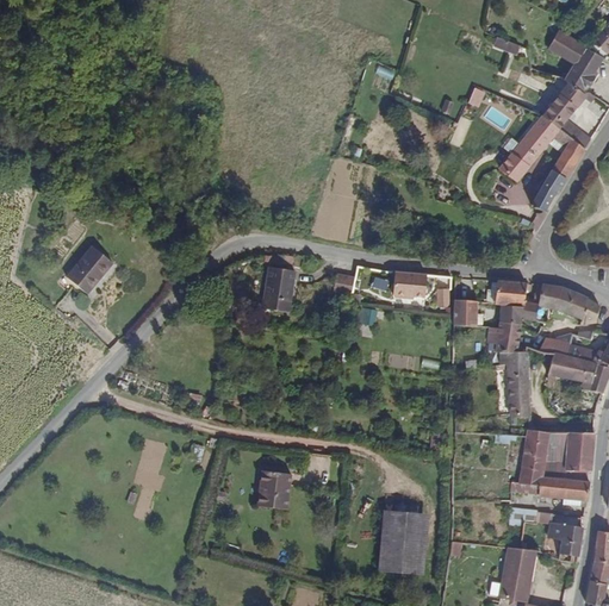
[(606,68),(600,63),(608,52),(571,23),(566,20),(554,39),(578,57),(565,75),(579,88),(583,83),(585,85),(590,77),(594,81),(606,68)]
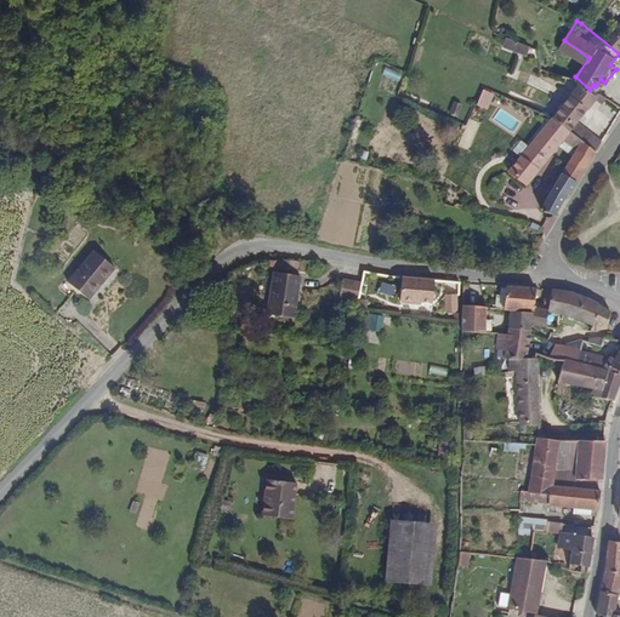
[(619,46),(619,23),(609,38),(619,46)]
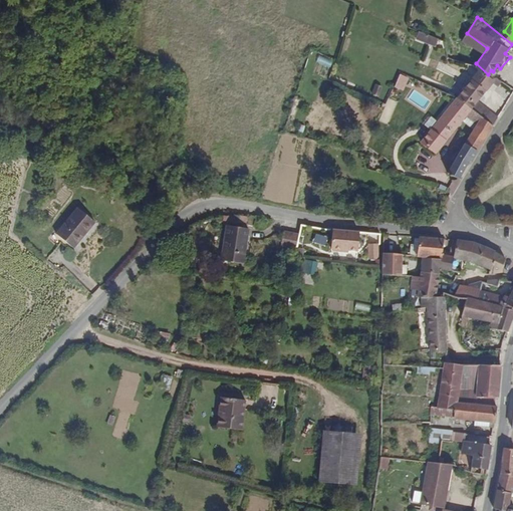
[(467,102),(483,81),(471,72),(454,92),(467,102)]
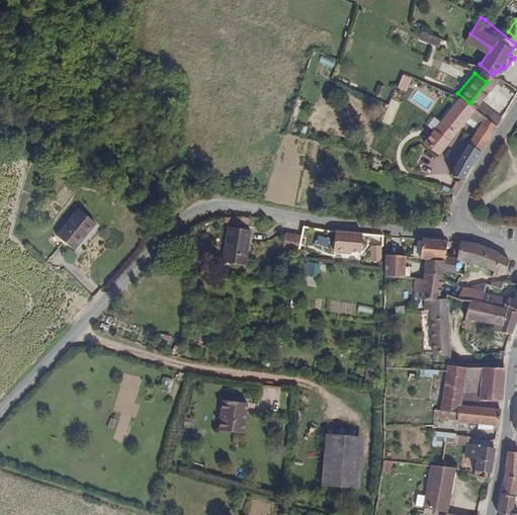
[(465,110),(470,103),(457,93),(456,92),(421,137),(435,148),(465,110)]
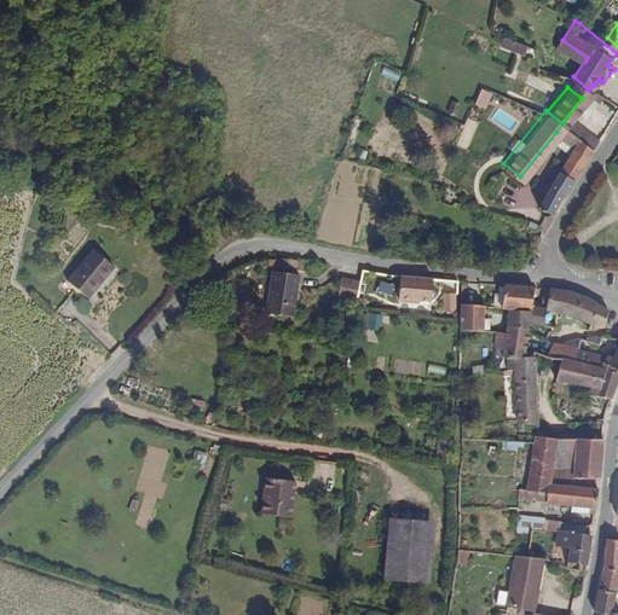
[(578,137),(562,123),(556,132),(572,144),(578,137)]
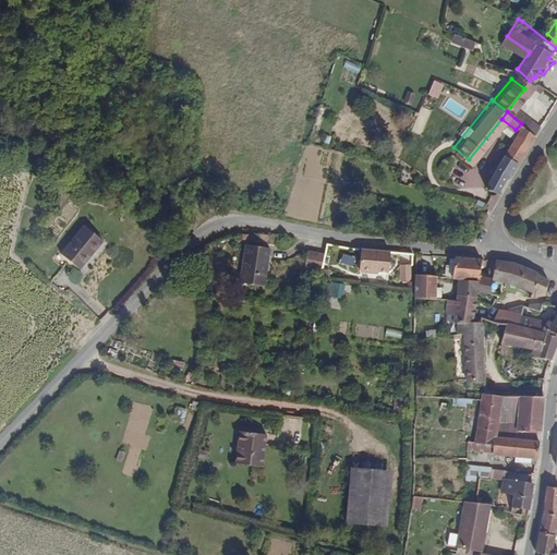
[(537,127),(524,117),(521,123),(533,132),(537,127)]
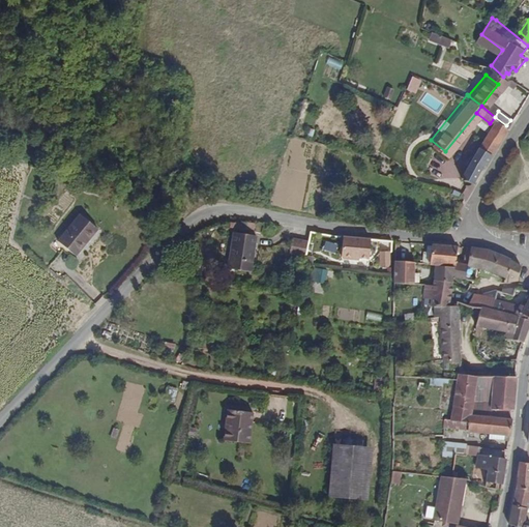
[(506,125),(495,117),(490,123),(501,133),(506,125)]
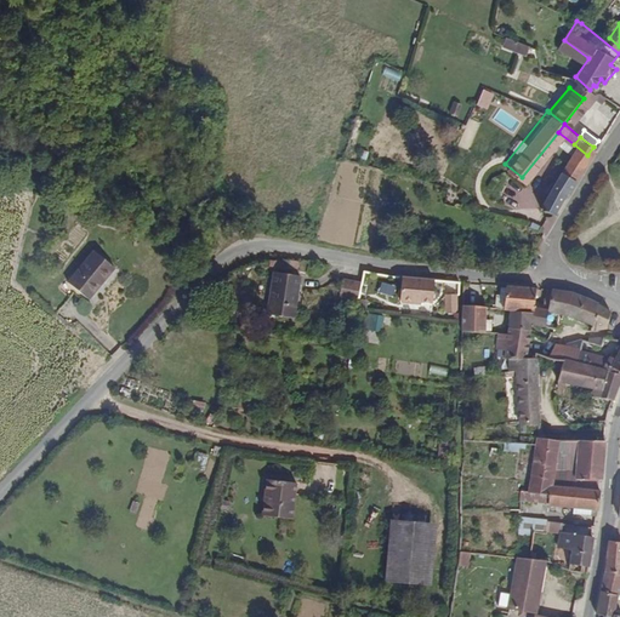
[(567,186),(587,155),(574,144),(536,200),(551,210),(566,184),(567,186)]
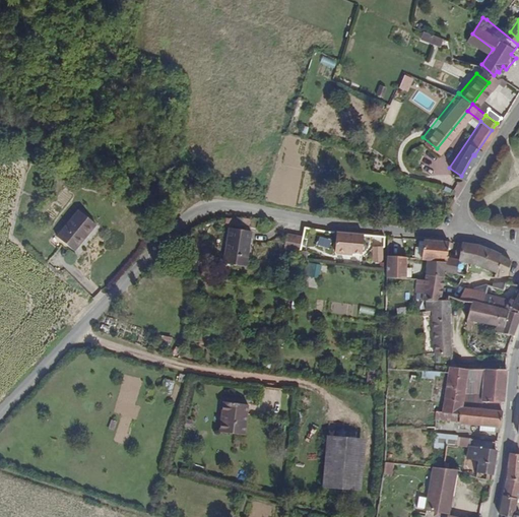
[(79,236),(91,220),(73,206),(52,234),(68,247),(78,235),(79,236)]
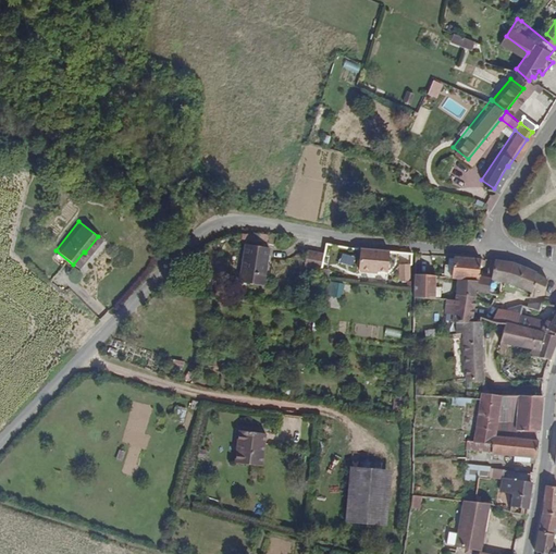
[(242,230),(241,239),(254,239),(255,231),(242,230)]
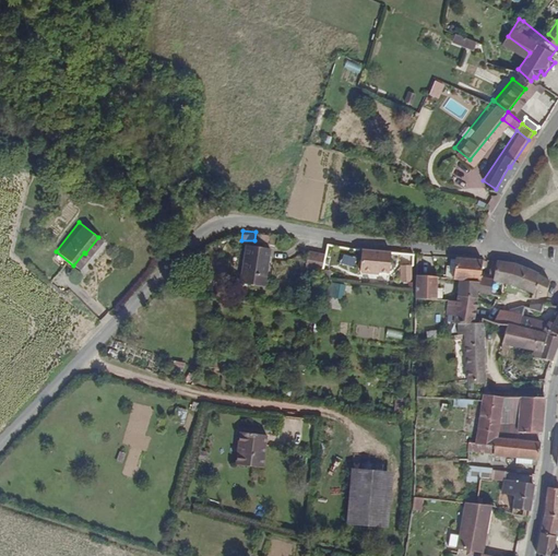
[(264,288),(270,250),(245,246),(239,284),(264,288)]
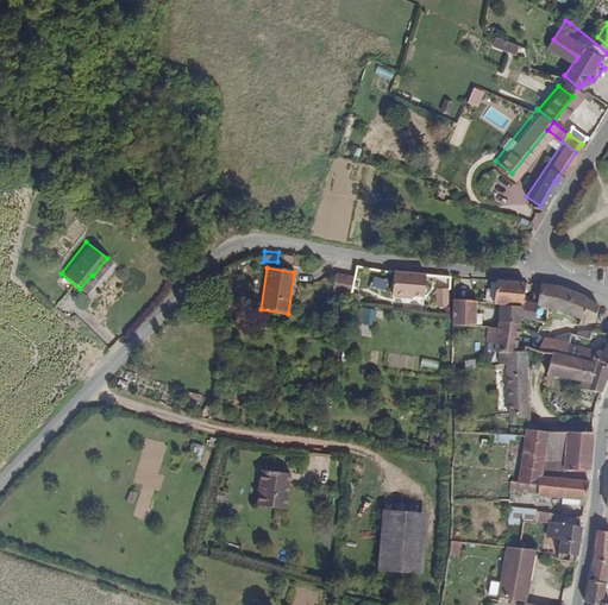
[(421,295),(424,271),(393,270),(389,292),(392,292),(392,295),(411,296),(412,294),(421,295)]
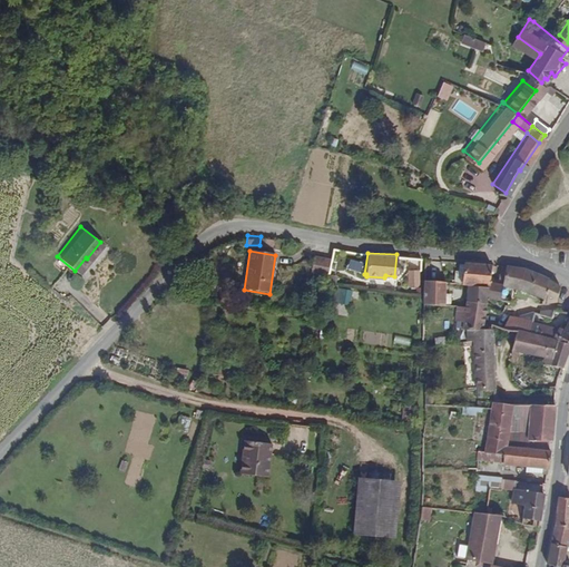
[(331,274),(333,258),(316,256),(314,272),(331,274)]
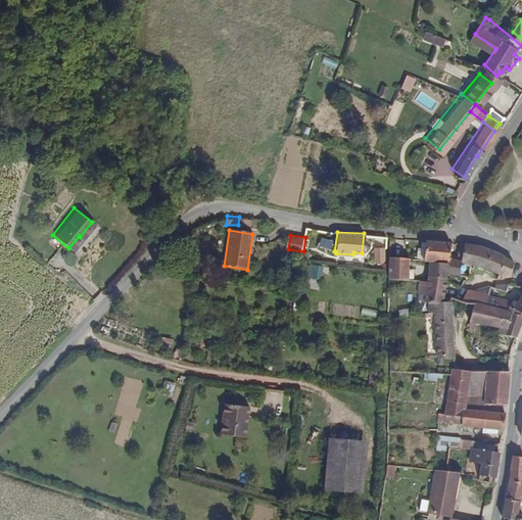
[(426,257),(427,238),(422,238),(421,245),(418,245),(418,257),(426,257)]
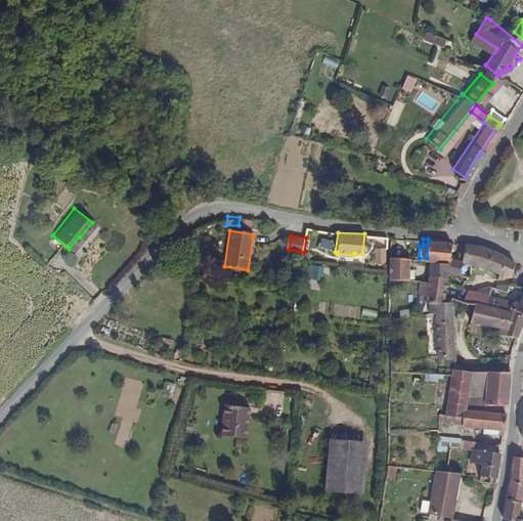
[(450,254),(451,242),(428,239),(427,258),(429,259),(450,260),(450,254)]
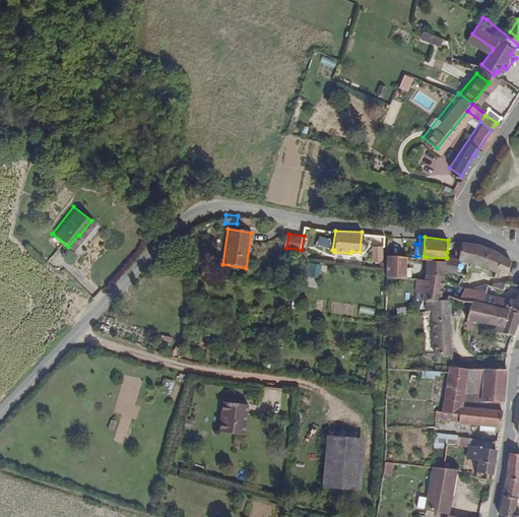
[(495,271),(499,253),(483,245),(461,242),(459,253),(458,259),(465,259),(473,261),(495,271)]
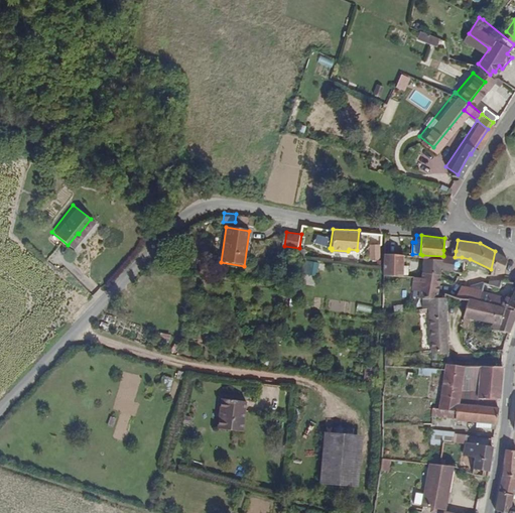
[(378,259),(379,244),(369,243),(368,258),(378,259)]
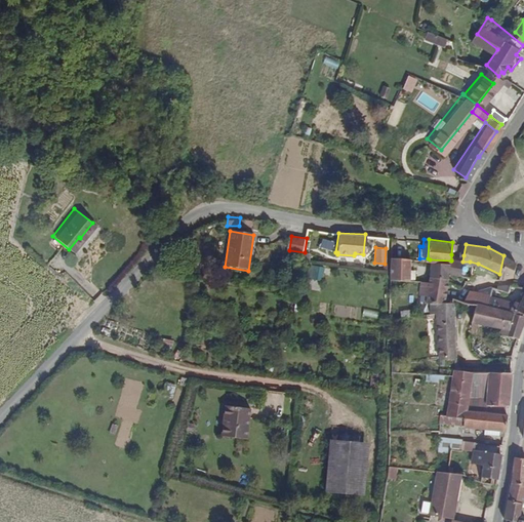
[(514,279),(515,262),(504,255),(499,274),(498,279),(514,279)]
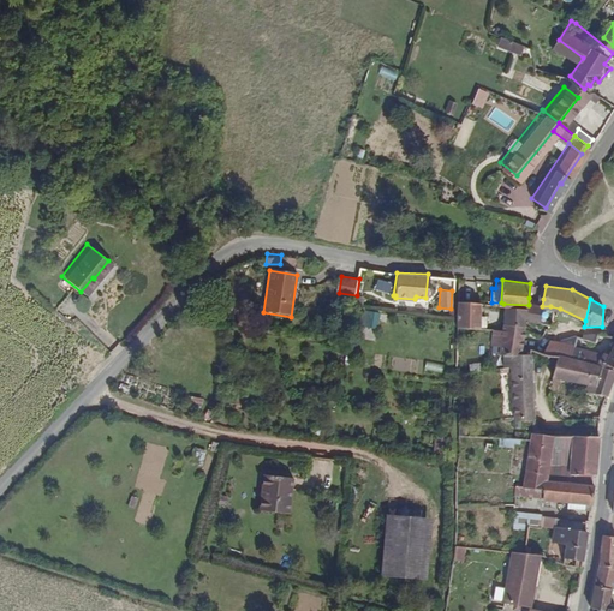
[(481,330),(482,303),(458,303),(457,329),(481,330)]
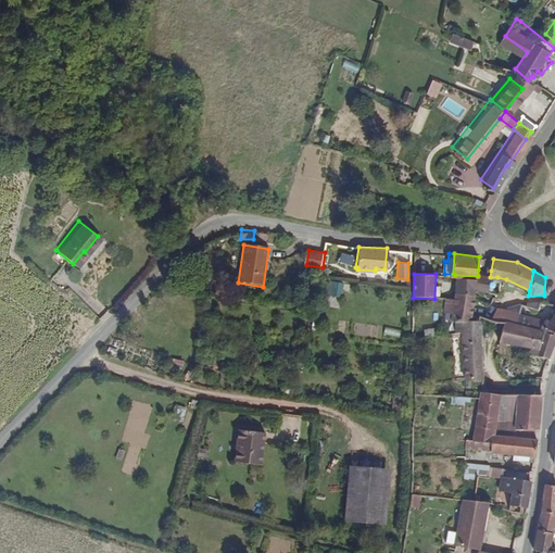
[(488,291),(490,277),(478,276),(455,275),(453,300),(471,301),(472,290),(488,291)]
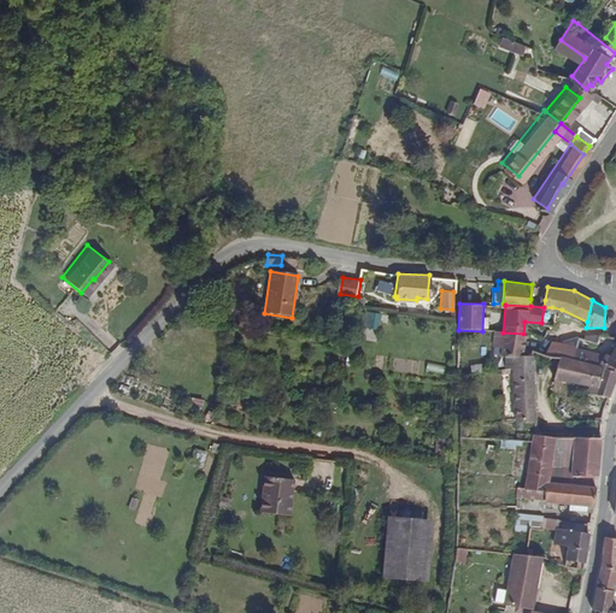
[(522,361),(523,334),(503,332),(492,331),(491,340),(496,340),(496,351),(502,351),(502,360),(510,360),(522,361)]
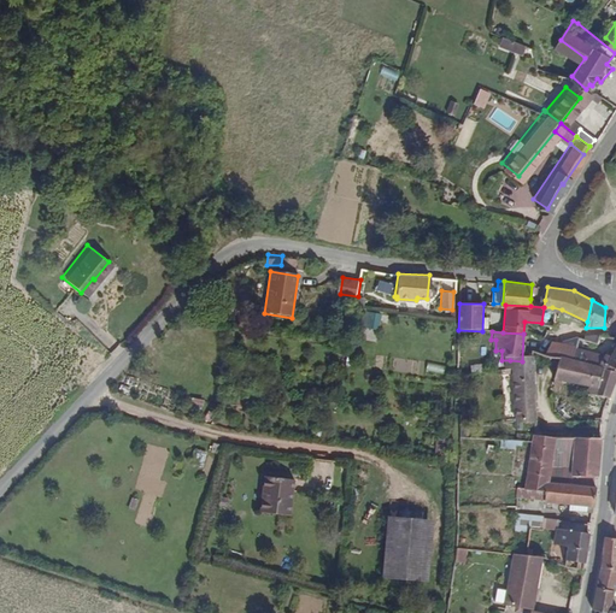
[(564,359),(570,343),(574,335),(551,339),(550,343),(547,357),(555,358),(564,359)]
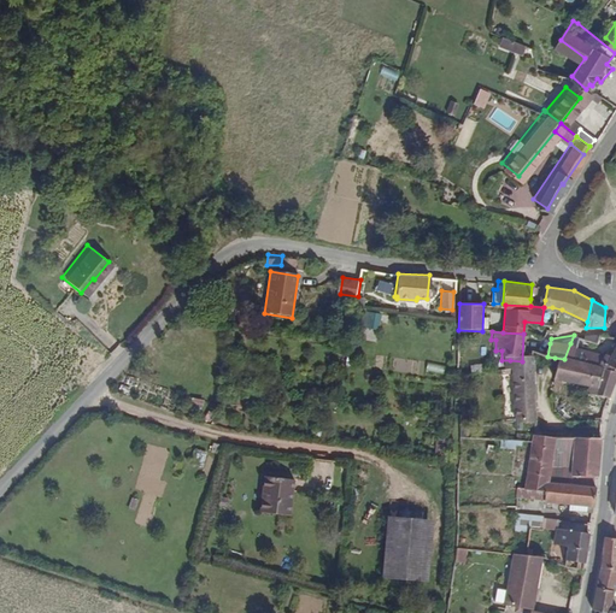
[(547,357),(550,343),(540,340),(537,354),(547,357)]
